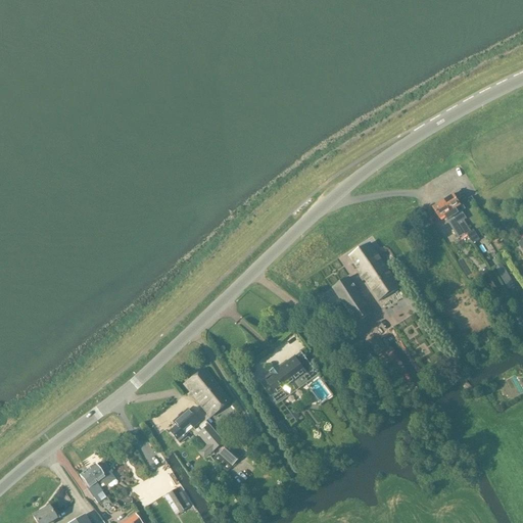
[(443,201),(453,217),(458,214),(455,209),(461,205),(454,195),(443,201)]
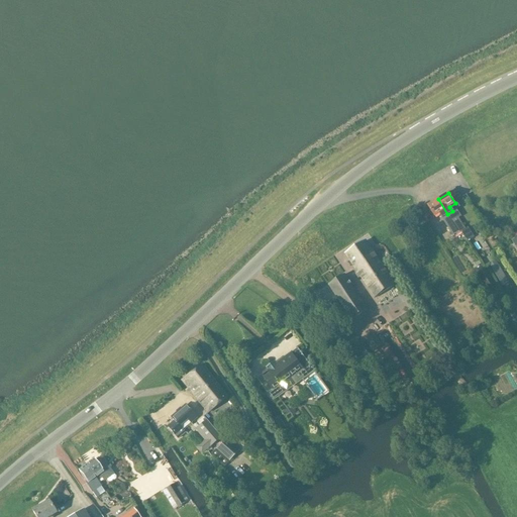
[(453,236),(459,233),(452,221),(447,214),(438,199),(427,206),(434,217),(440,213),(442,217),(441,218),(453,236)]
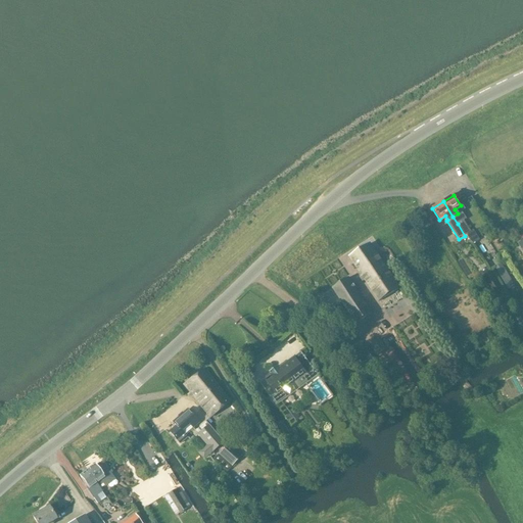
[(464,221),(458,224),(465,236),(467,235),(471,232),(464,221)]
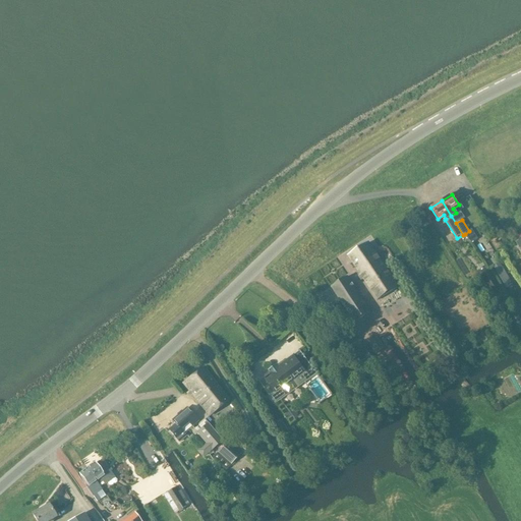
[(469,231),(465,234),(470,243),(477,238),(471,229),(469,231)]
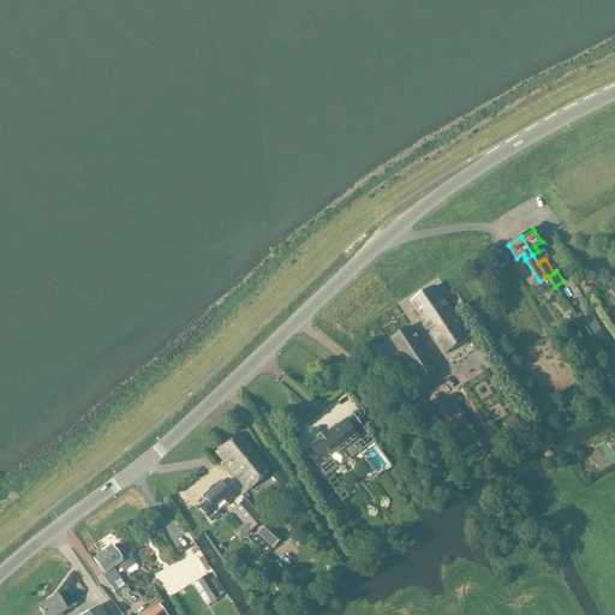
[(411,303),(423,320),(446,354),(470,339),(435,286),(411,303)]
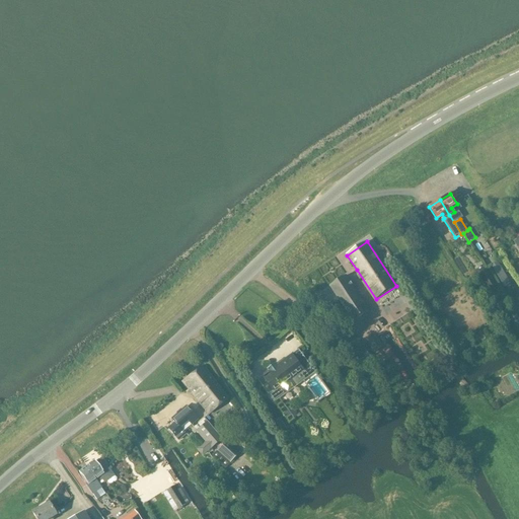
[(499,288),(488,270),(478,276),(490,294),(499,288)]
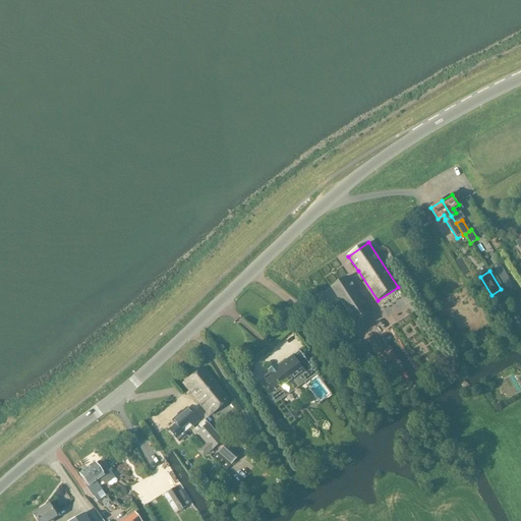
[(354,323),(358,320),(370,311),(348,277),(331,287),(354,323)]
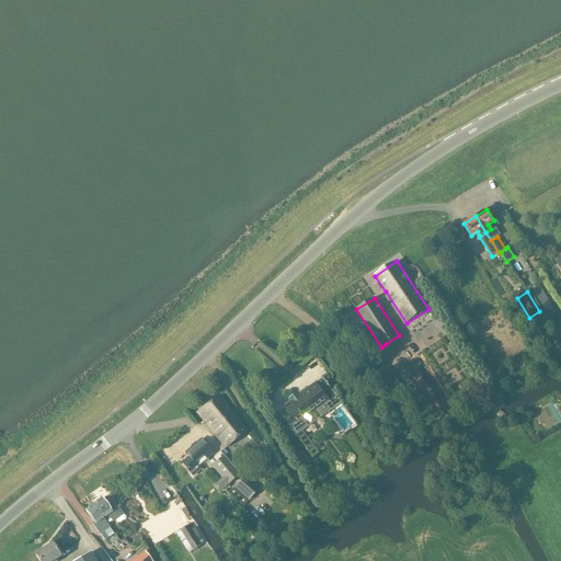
[(405,361),(395,367),(401,377),(411,369),(405,361)]
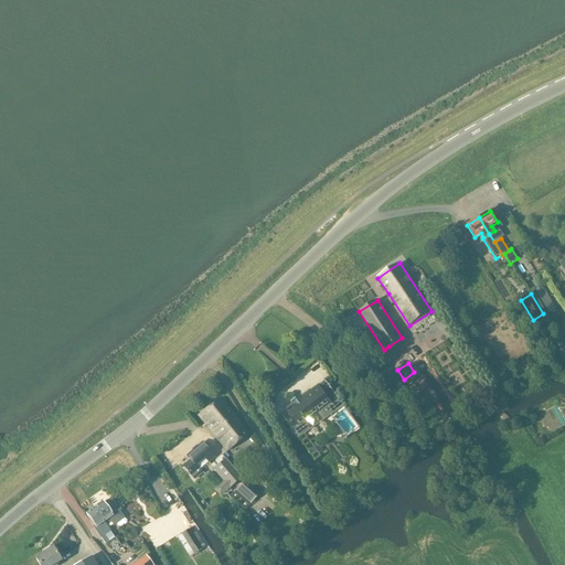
[(502,374),(508,384),(514,380),(508,370),(502,374)]
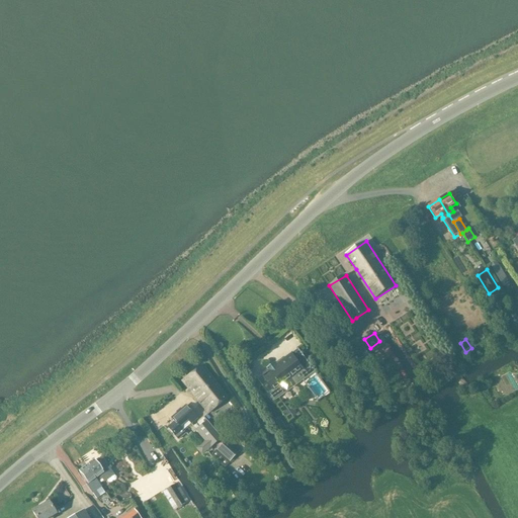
[(269,376),(265,379),(272,390),(267,394),(268,395),(266,396),(272,403),(273,402),(285,394),(282,390),(280,386),(291,378),(294,381),(296,385),(303,380),(315,371),(305,358),(297,349),(290,354),(279,363),(277,360),(270,365),(266,368),(268,371),(271,374),(269,376)]
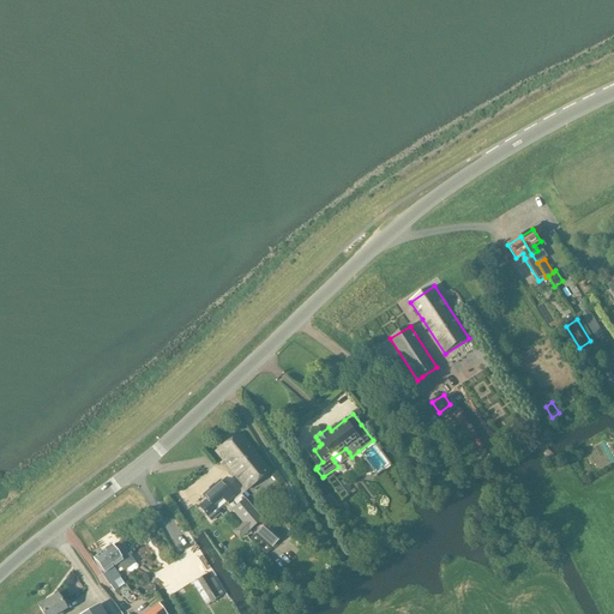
[(247,491),(270,471),(240,432),(214,453),(247,491)]
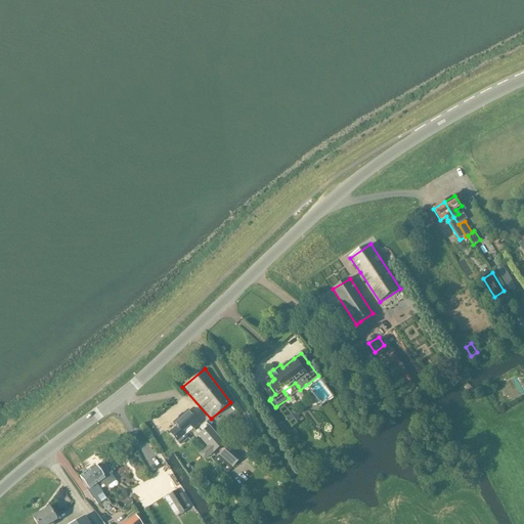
[(275,409),(269,413),(279,428),(284,425),(286,424),(275,409)]
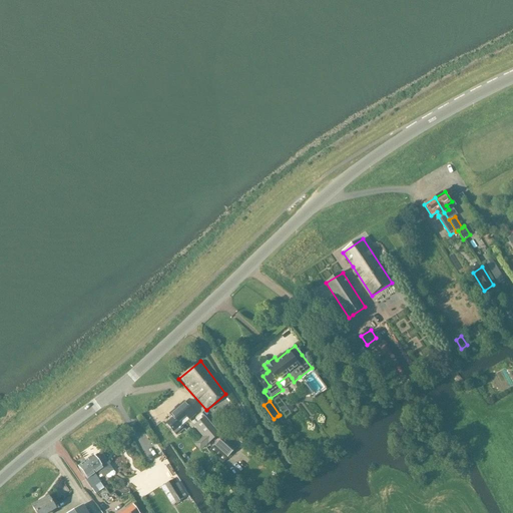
[(189,419),(194,415),(183,402),(170,413),(173,417),(166,424),(176,435),(183,430),(177,423),(186,415),(189,419)]
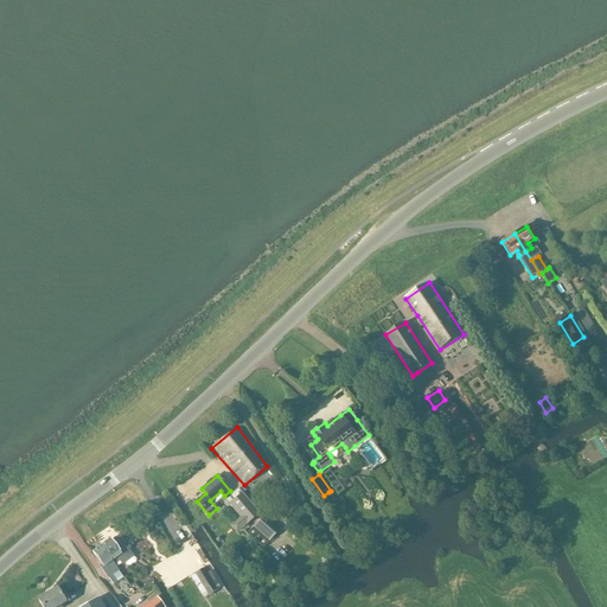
[(242,493),(230,503),(242,517),(230,525),(236,532),(247,523),(259,513),(242,493)]
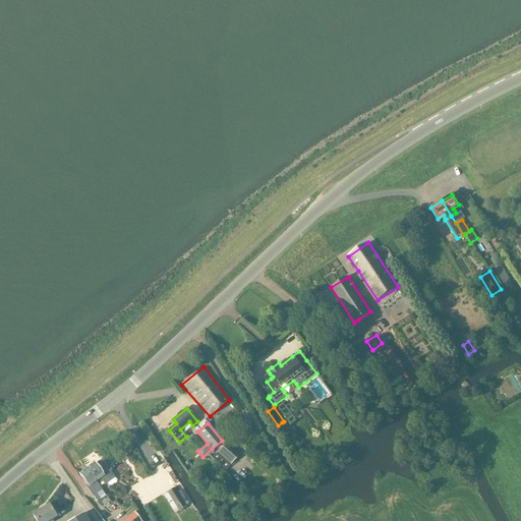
[(227,443),(218,453),(212,459),(226,471),(231,464),(240,455),(227,443)]
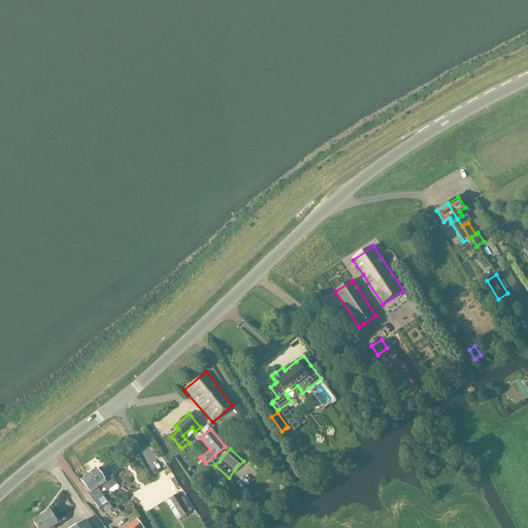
[(88,474),(97,488),(101,485),(106,491),(116,485),(103,467),(97,471),(96,469),(88,474)]
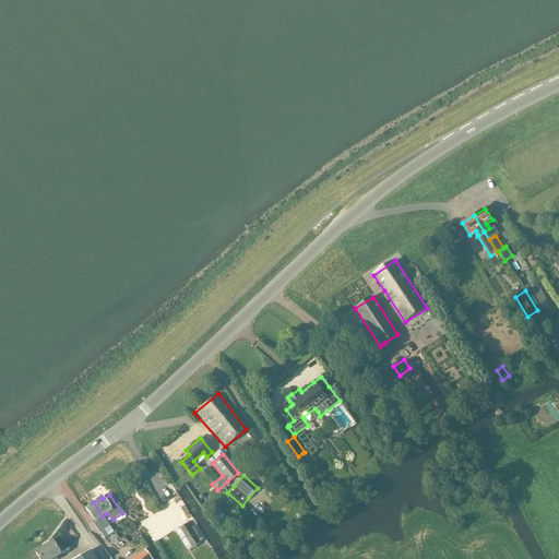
[(109,525),(103,516),(93,502),(85,508),(95,522),(93,523),(99,532),(109,525)]
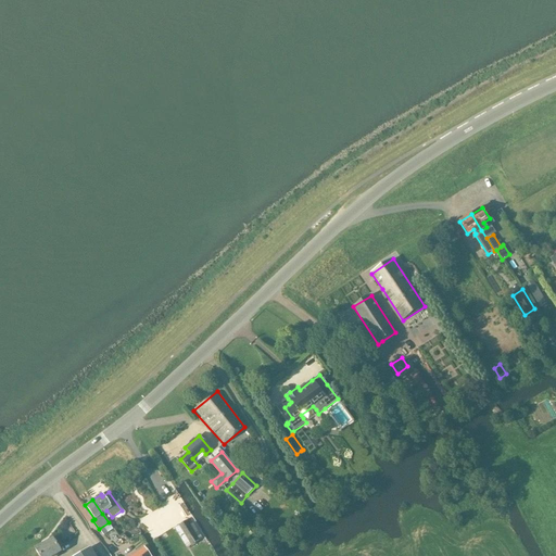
[(216,505),(210,508),(220,526),(227,521),(216,505)]
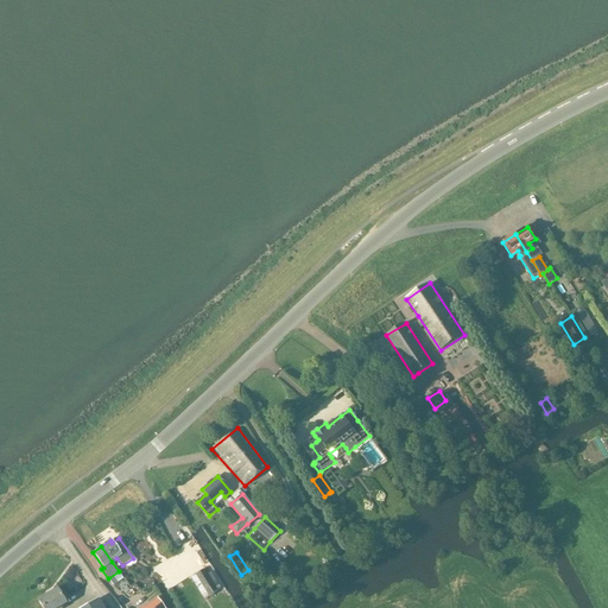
[(221,589),(217,583),(208,568),(195,575),(209,597),(221,589)]
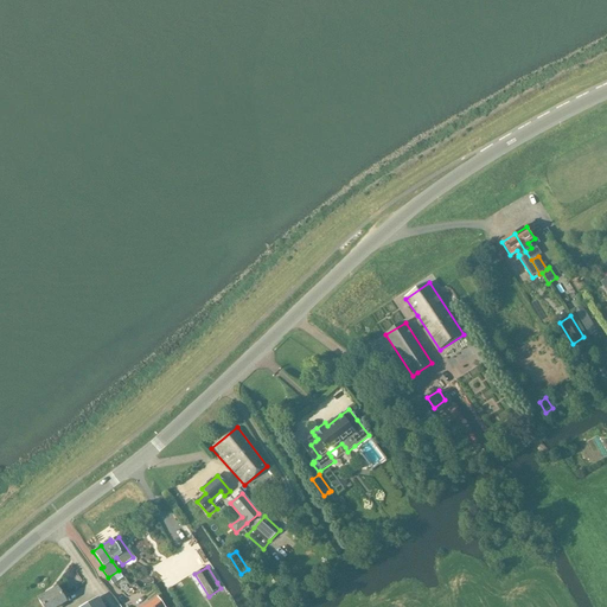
[(43,606),(57,606),(65,604),(56,588),(38,598),(43,606)]
